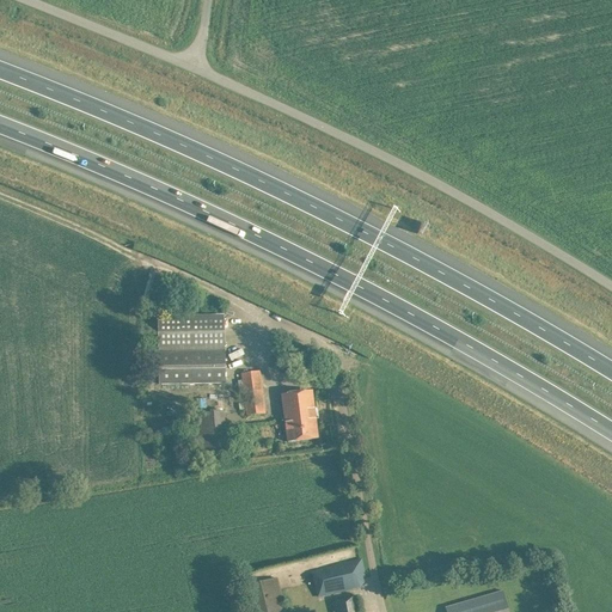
[(158,323),(159,384),(226,384),(225,322),(158,323)]
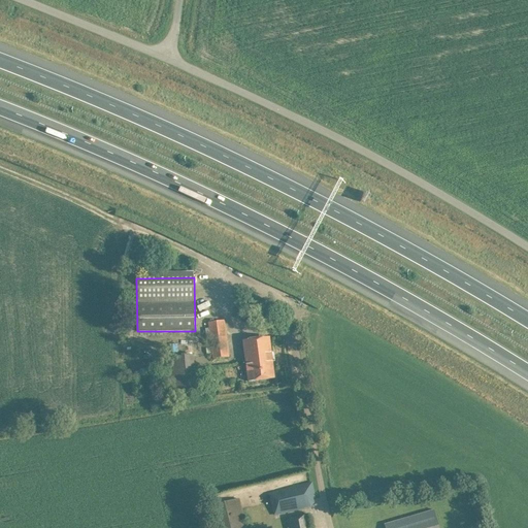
[(208,323),(209,333),(213,358),(229,357),(224,321),(208,323)]
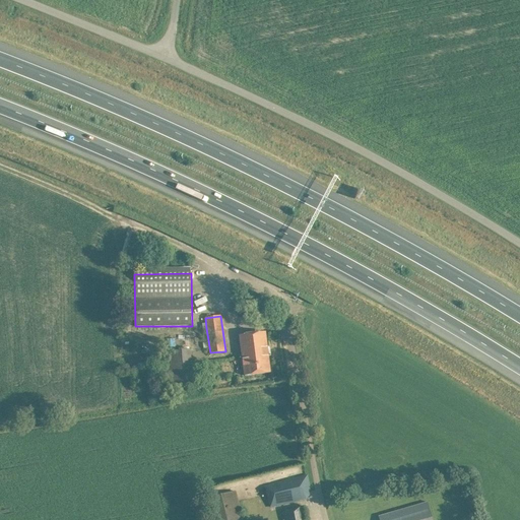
[(240,335),(241,345),(245,376),(270,373),(265,332),(240,335)]
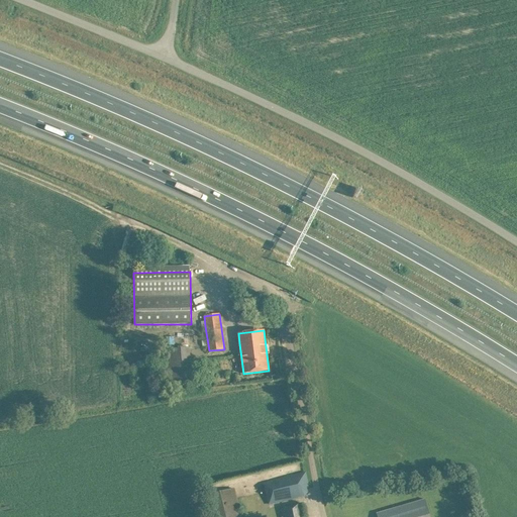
[(164,350),(167,383),(191,381),(188,347),(164,350)]
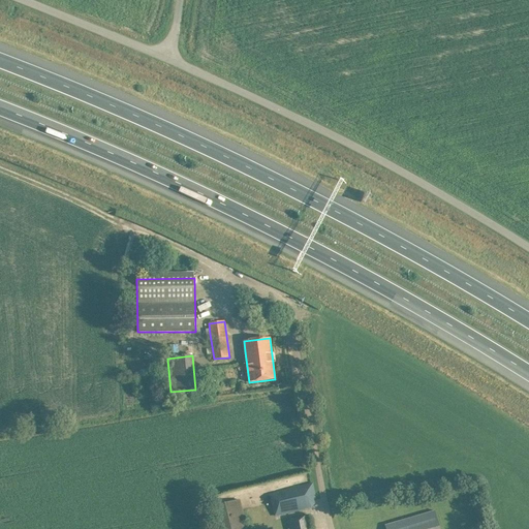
[(312,484),(302,487),(269,495),(274,516),(311,507),(310,501),(316,499),(312,484)]
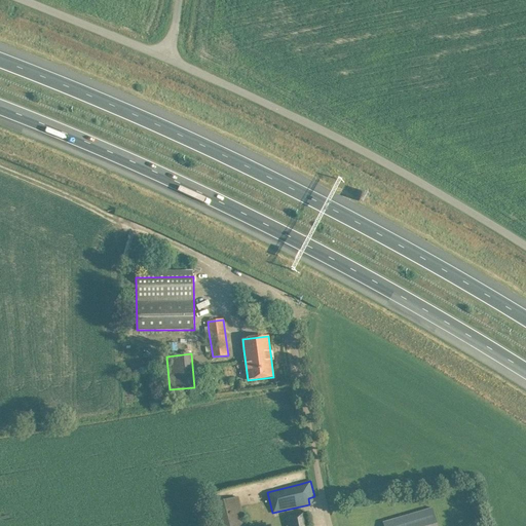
[(213,525),(243,525),(237,497),(209,504),(213,525)]
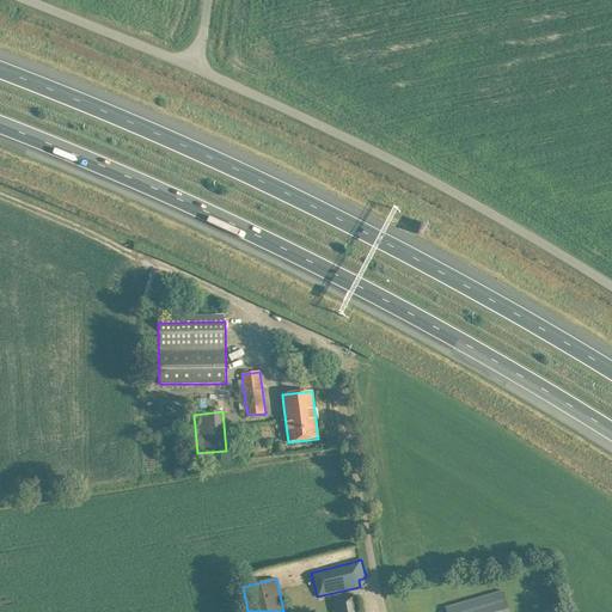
[(446,609),(446,611),(508,611),(503,592),(446,609)]
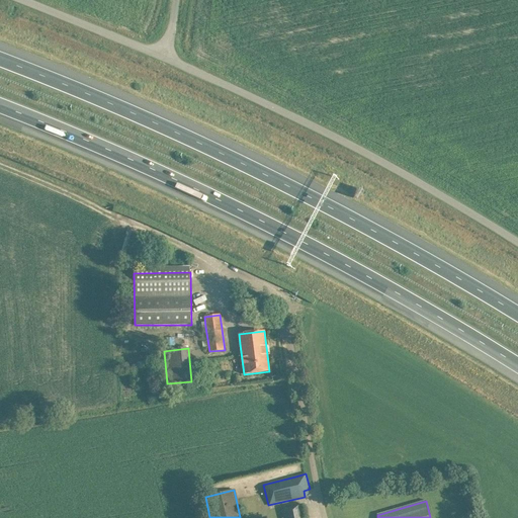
[(283,509),(284,517),(303,517),(300,506),(283,509)]
